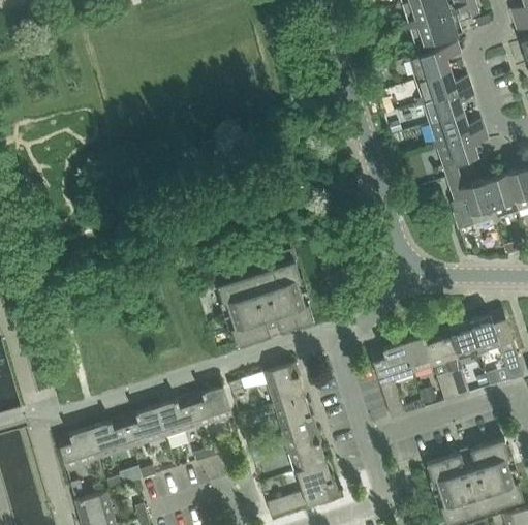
[(402,26),(403,29),(404,33),(410,31),(415,50),(463,34),(460,23),(478,17),(473,0),(458,0),(453,2),(452,0),(421,0),(402,6),(408,24),(402,26)]
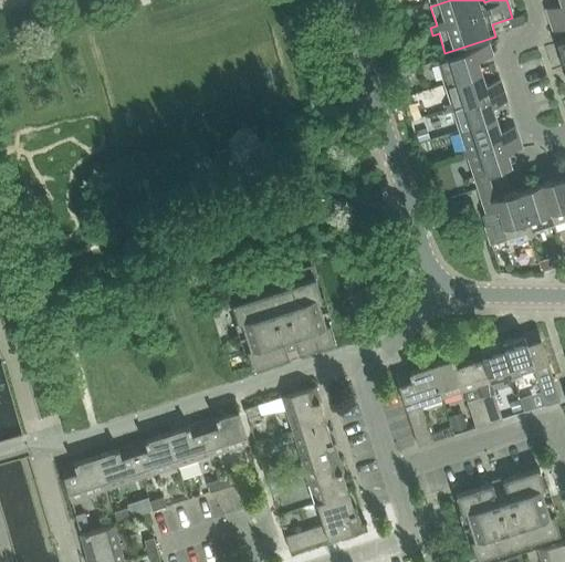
[(547,13),(551,24),(564,19),(564,0),(560,0),(562,9),(547,13)]
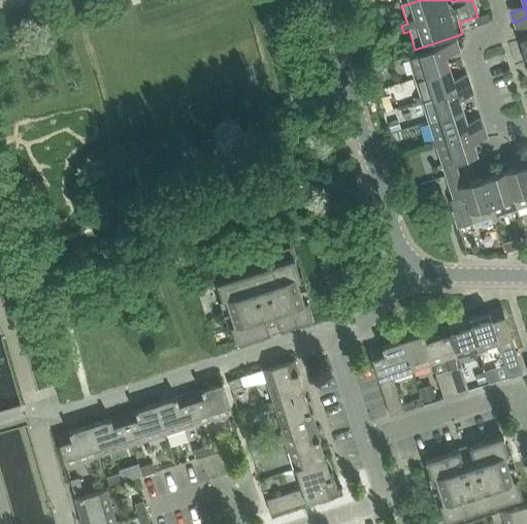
[(488,18),(475,22),(478,29),(490,26),(488,18)]
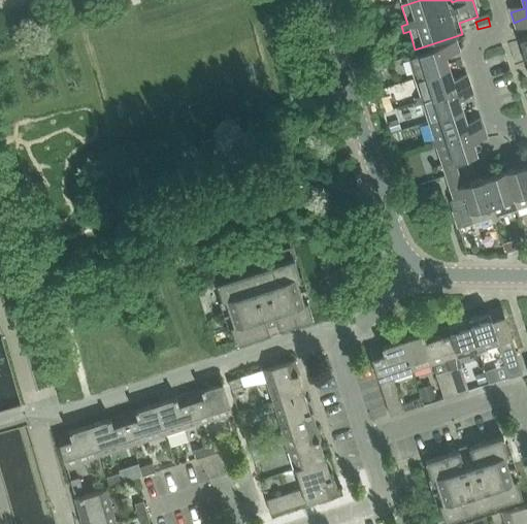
[(526,18),(514,23),(518,33),(526,30),(526,18)]
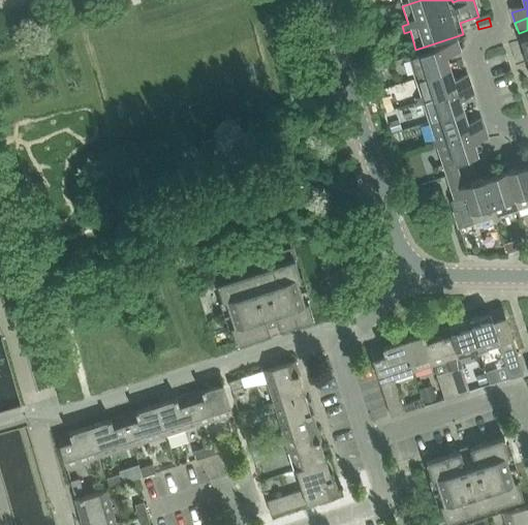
[(410,64),(416,83),(451,71),(447,61),(461,56),(457,45),(404,62),(405,66),(410,64)]
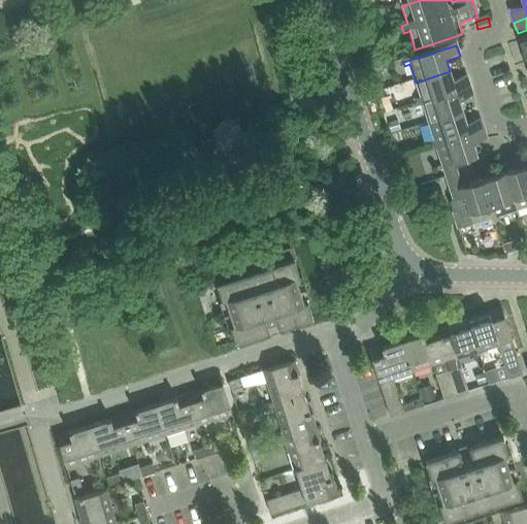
[(417,106),(470,89),(467,78),(453,83),(450,71),(416,83),(422,100),(416,102),(417,106)]
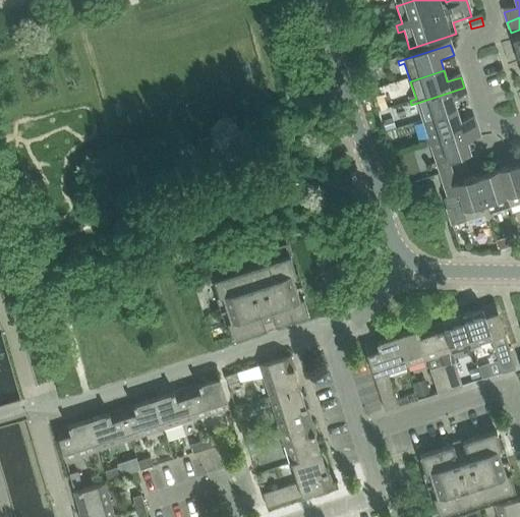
[(467,98),(464,88),(411,105),(412,108),(418,106),(423,124),(457,113),(454,102),(467,98)]
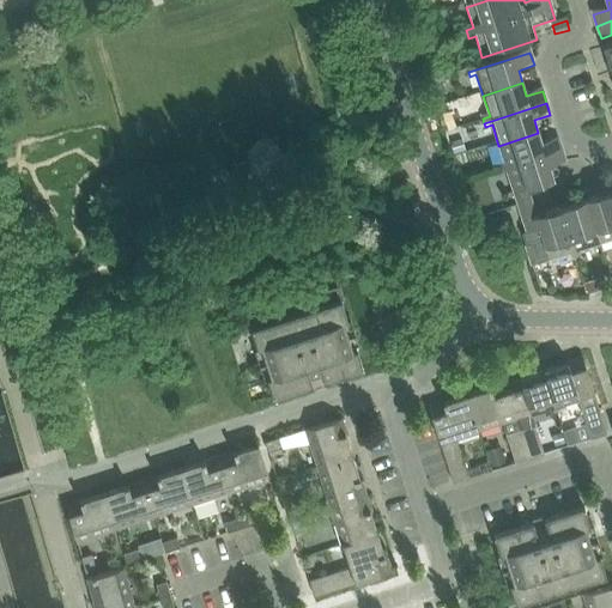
[(447,107),(437,110),(444,135),(455,132),(447,107)]
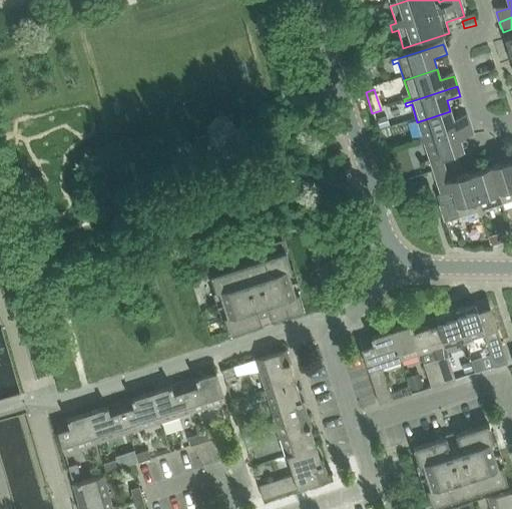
[(470,128),(467,118),(454,122),(450,111),(417,122),(423,139),(417,141),(419,145),(470,128)]
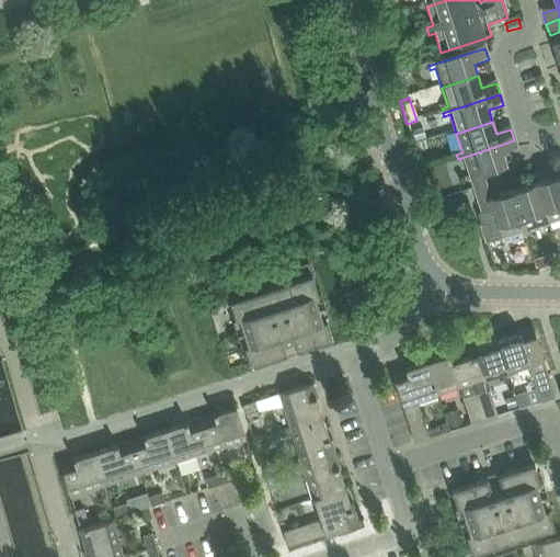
[(423,132),(413,135),(416,145),(426,141),(423,132)]
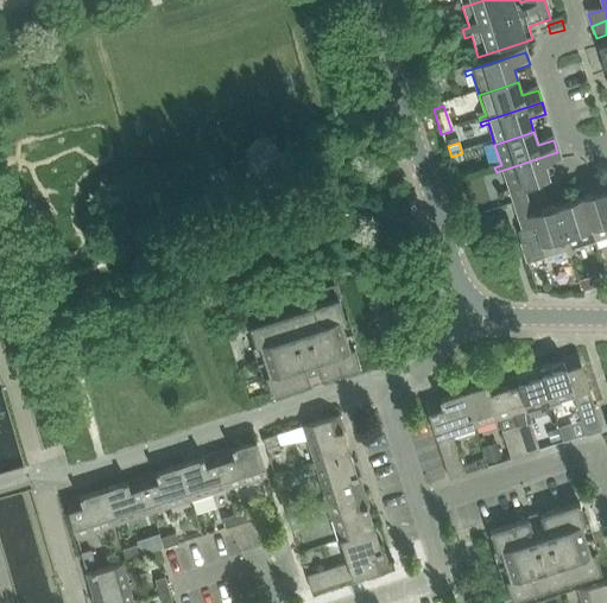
[(557,152),(497,172),(498,176),(504,173),(514,208),(528,203),(524,191),(550,183),(545,169),(562,164),(557,152)]
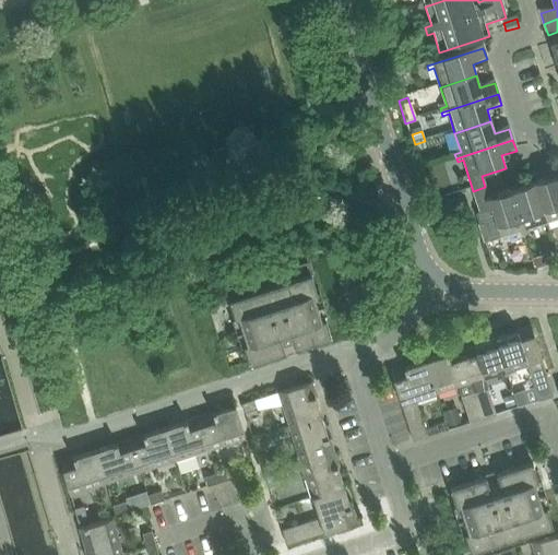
[(557,178),(535,186),(548,226),(557,222),(557,178)]
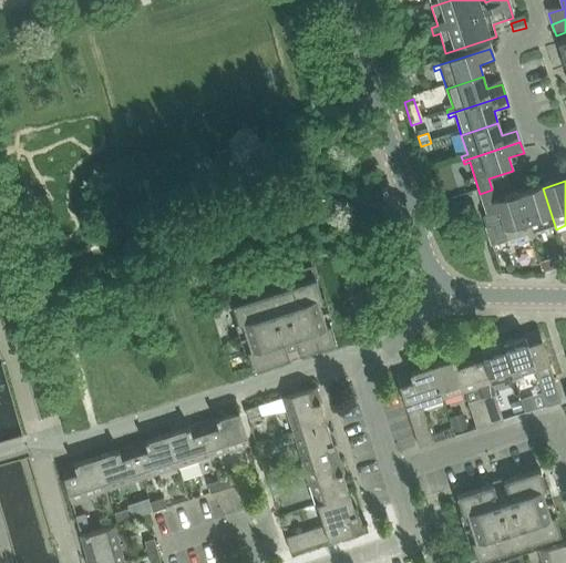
[(556,229),(543,188),(520,196),(534,243),(538,242),(536,235),(556,229)]
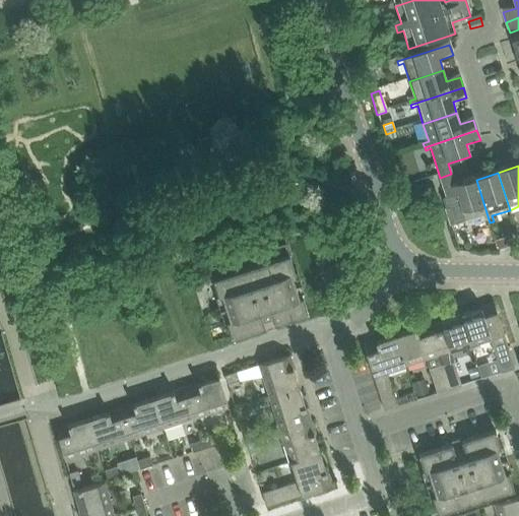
[(454,182),(451,174),(440,178),(443,186),(444,190),(455,187),(454,182)]
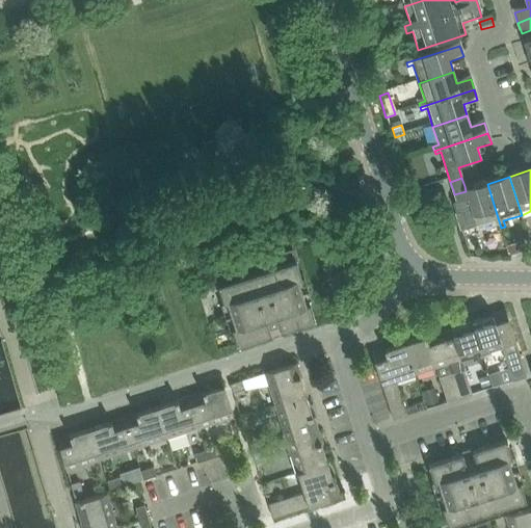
[(498,229),(501,228),(487,184),(466,191),(454,194),(457,205),(453,206),(462,234),(496,222),(498,229)]
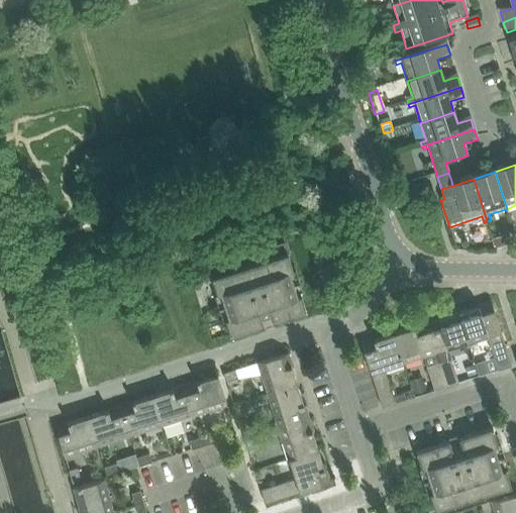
[(506,238),(494,242),(498,252),(510,247),(506,238)]
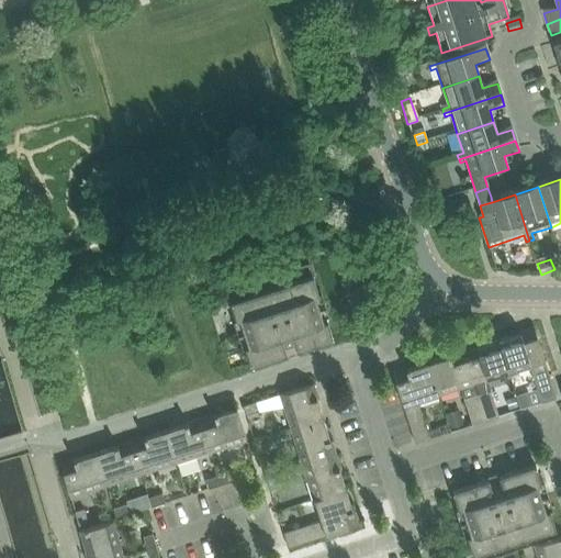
[(300,358),(299,356),(335,344),(329,330),(333,330),(321,293),(318,294),(314,280),(316,279),(313,267),(289,275),(292,287),(266,296),(253,300),(248,288),(224,296),(228,308),(231,307),(235,321),(233,322),(238,339),(245,357),(247,357),(251,370),(288,359),(288,361),(300,358)]
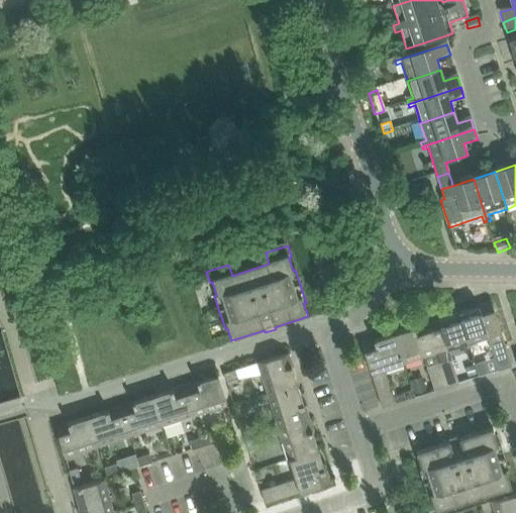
[(459,315),(469,345),(488,339),(495,362),(498,373),(499,374),(513,370),(492,305),(459,315)]
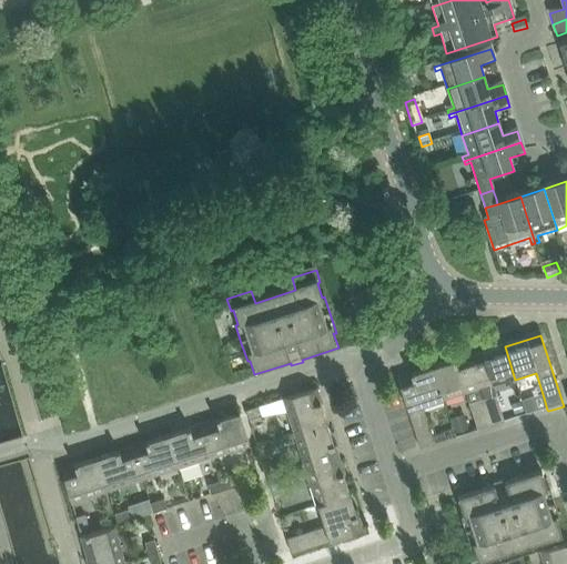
[(505,425),(493,386),(515,380),(505,346),(469,359),(492,430),(505,425)]
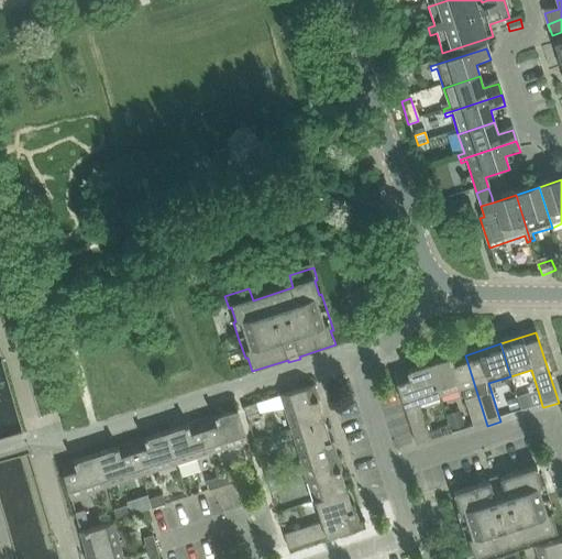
[(441,398),(462,392),(474,429),(487,426),(465,355),(430,366),(441,398)]
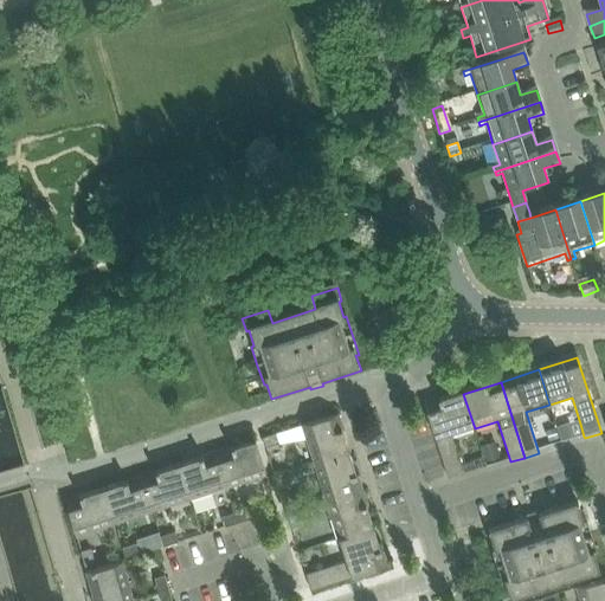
[(464,477),(452,437),(475,428),(463,394),(424,406),(449,482),(464,477)]
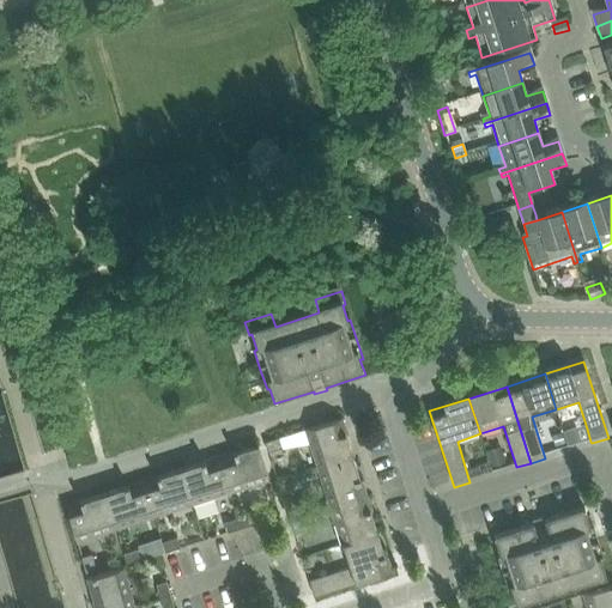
[(343,423),(307,433),(320,473),(355,462),(343,423)]
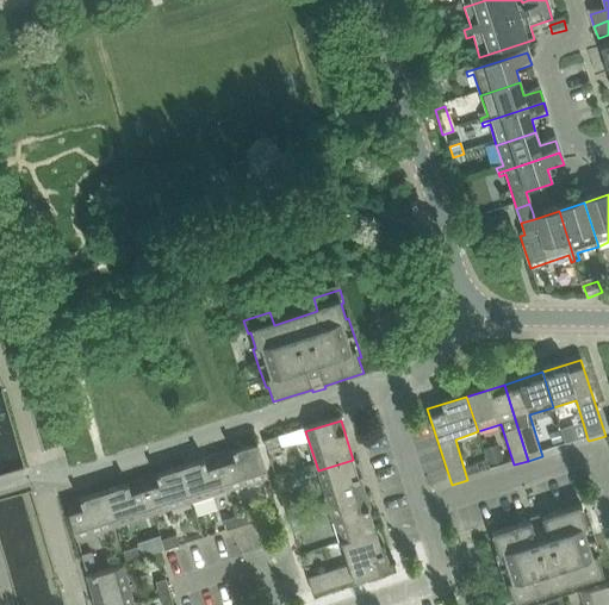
[(584,426),(561,434),(565,447),(588,440),(584,426)]
